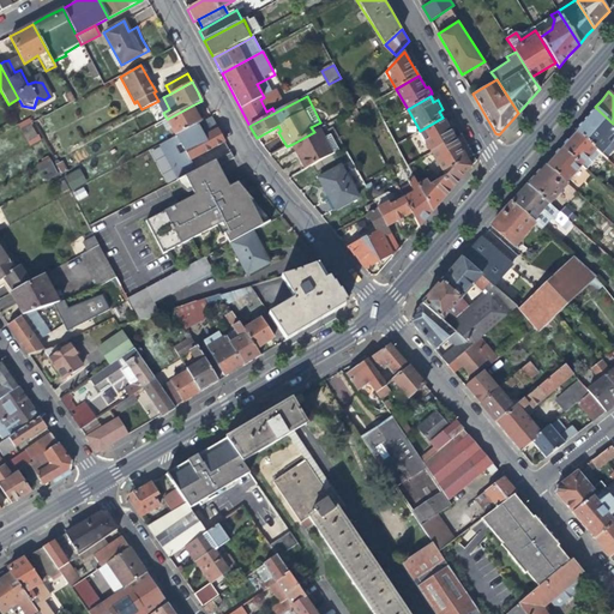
[(197,115),(192,106),(168,119),(176,136),(200,122),(197,115)]
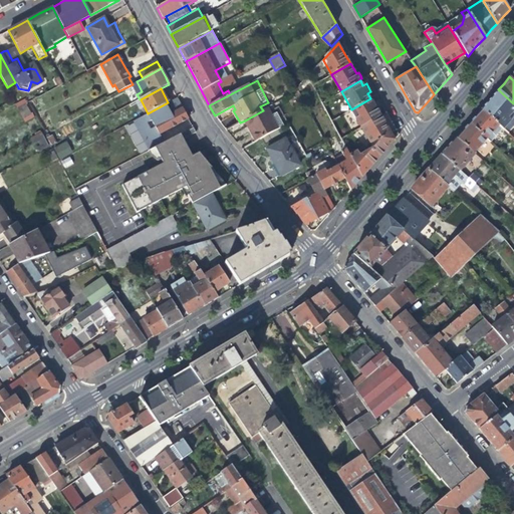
[(513,103),(498,89),(489,100),(481,108),(498,123),(500,125),(513,109),(513,103)]
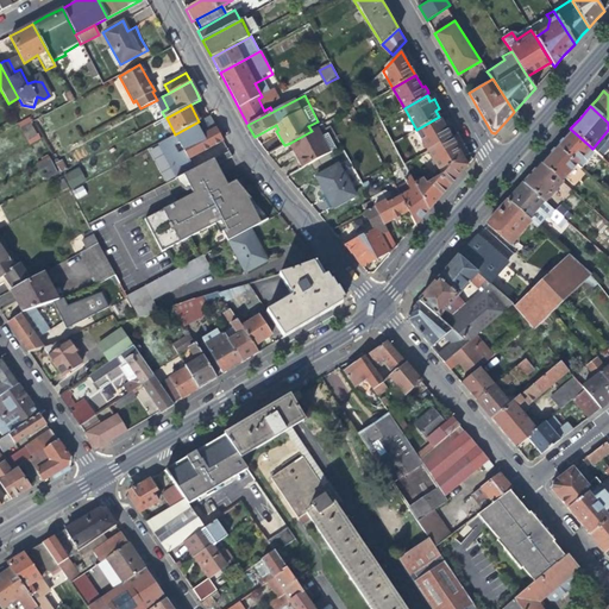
[(18,123),(29,145),(41,139),(30,117),(18,123)]
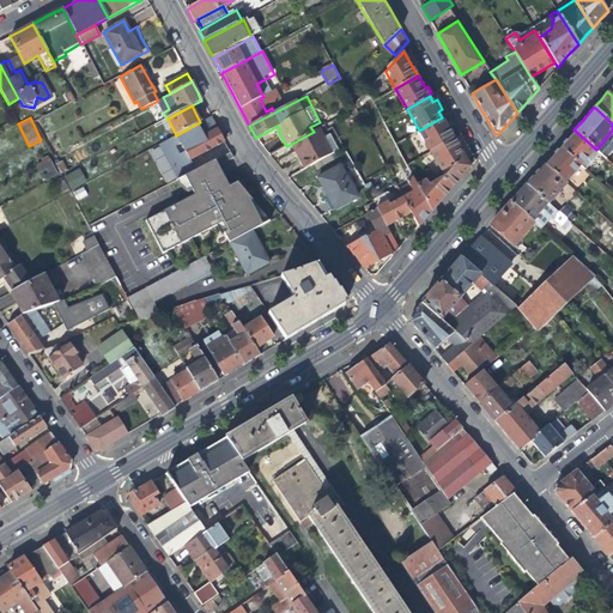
[(190,161),(224,141),(219,132),(211,117),(200,122),(176,135),(168,140),(181,165),(190,161)]
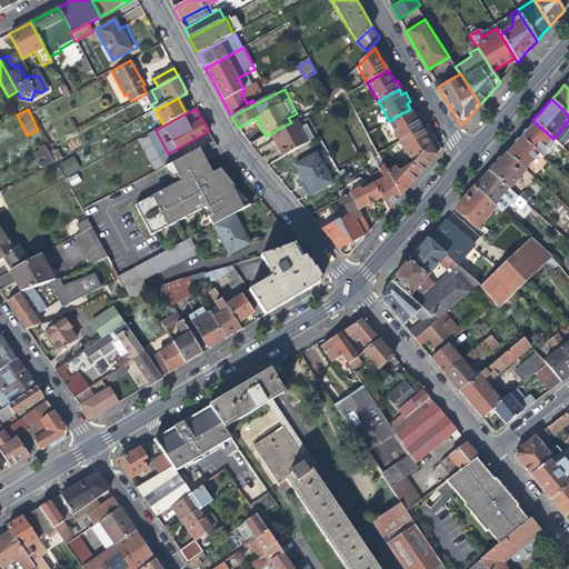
[(413,116),(410,109),(389,121),(400,140),(421,128),(418,123),(421,121),(419,117),(418,113),(413,116)]
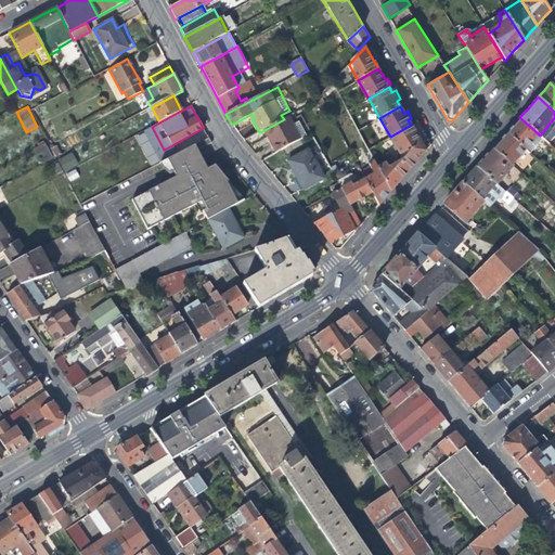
[(284,119),(265,130),(270,141),(276,153),(300,140),(288,117),(284,119)]
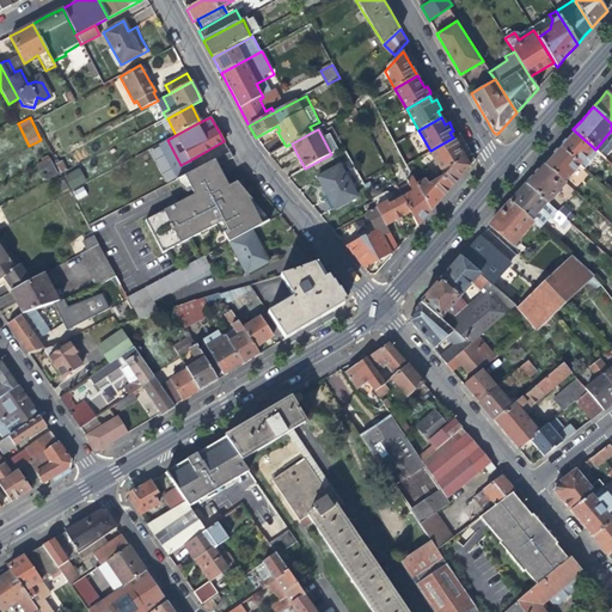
[(565,138),(558,147),(577,164),(593,147),(573,129),(565,138)]
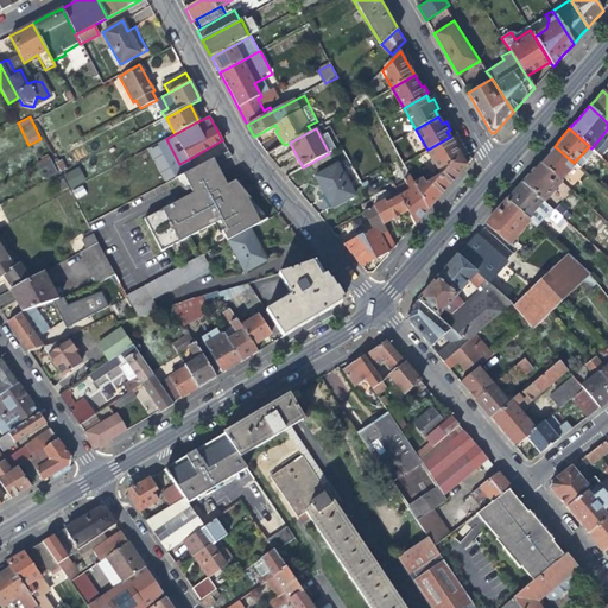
[(607,147),(607,130),(591,149),(594,151),(601,157),(607,147)]
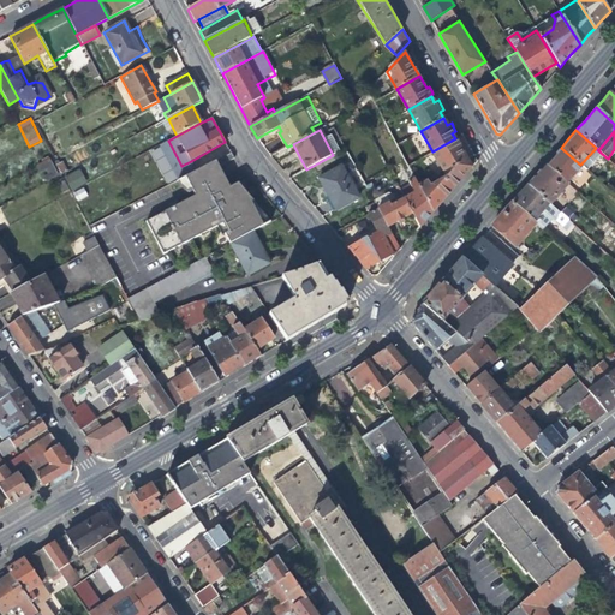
[(459,145),(455,138),(433,151),(443,172),(466,159),(464,153),(467,150),(465,145),(463,143),(459,145)]
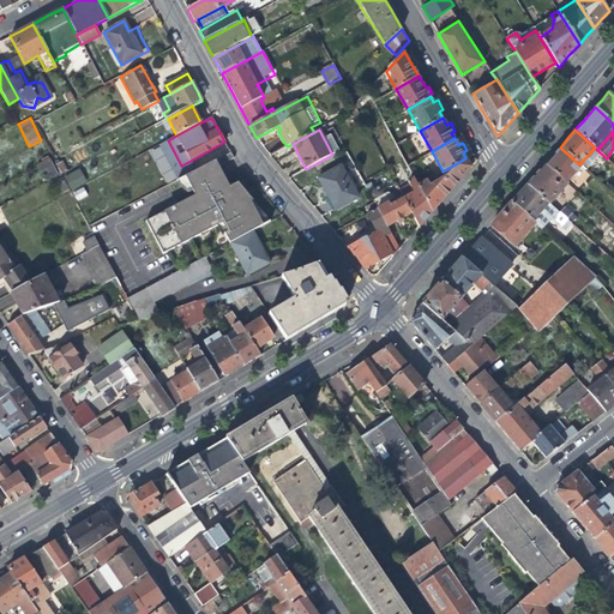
[(190,174),(196,172),(191,161),(181,166),(168,140),(160,145),(178,180),(190,174)]
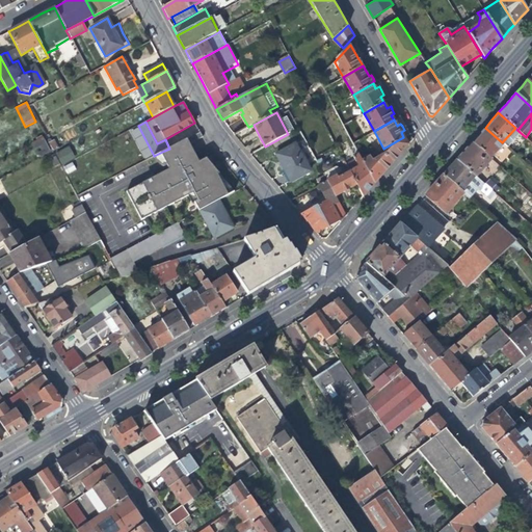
[(489,157),(502,142),(485,128),(478,135),(472,142),(489,157)]
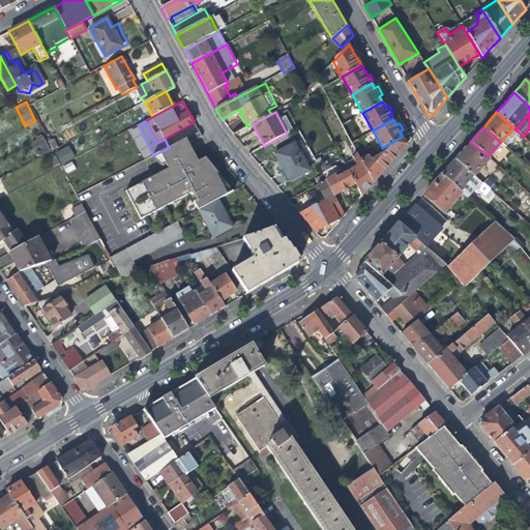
[(505,147),(518,131),(516,129),(513,127),(500,142),(505,147)]
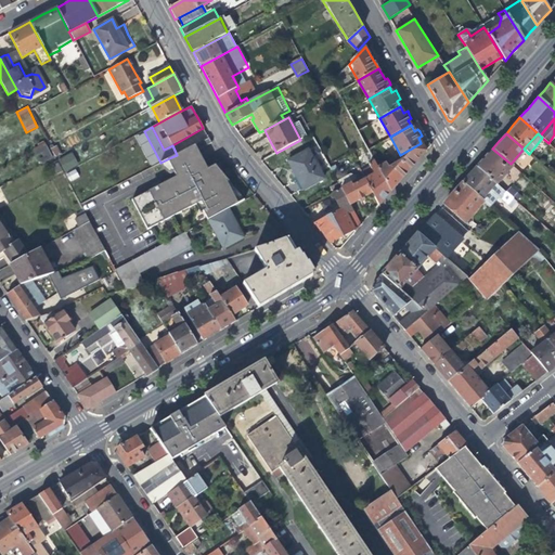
[(208,138),(195,145),(197,151),(199,150),(211,143),(208,138)]
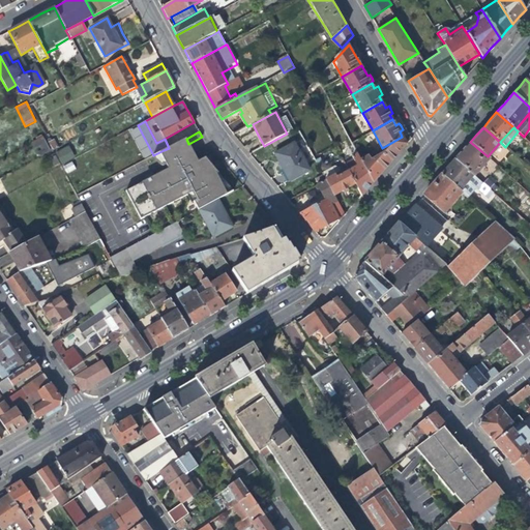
[(42,137),(32,143),(34,148),(38,145),(42,151),(37,153),(39,157),(50,151),(42,137)]
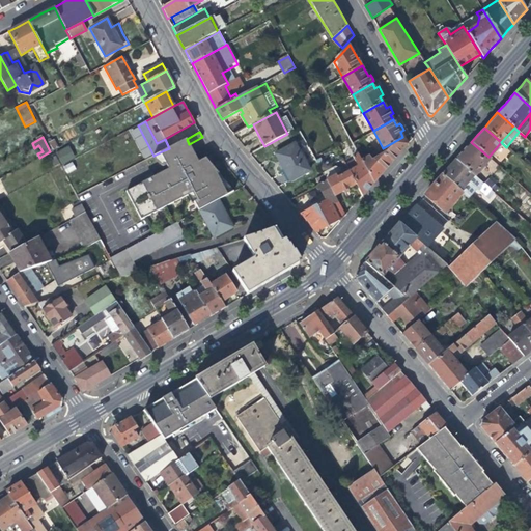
[(408,144),(402,137),(383,148),(386,155),(390,164),(400,152),(408,144)]
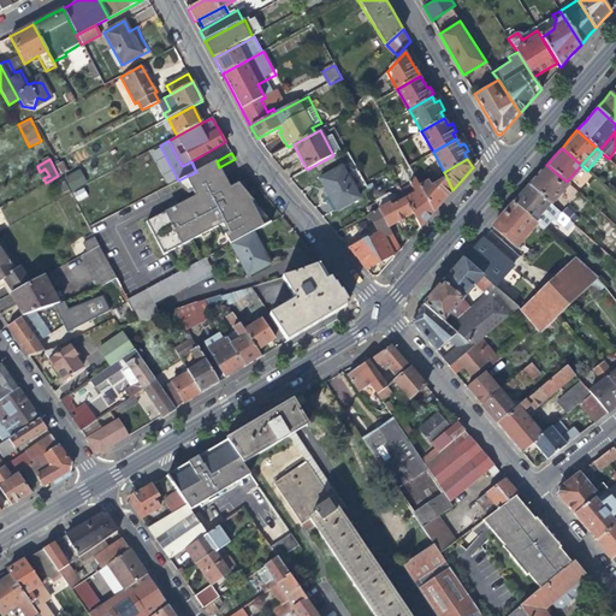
[(217,161),(196,172),(190,175),(201,194),(202,194),(203,196),(209,193),(208,188),(225,179),(230,188),(232,187),(221,166),(219,167),(217,161)]
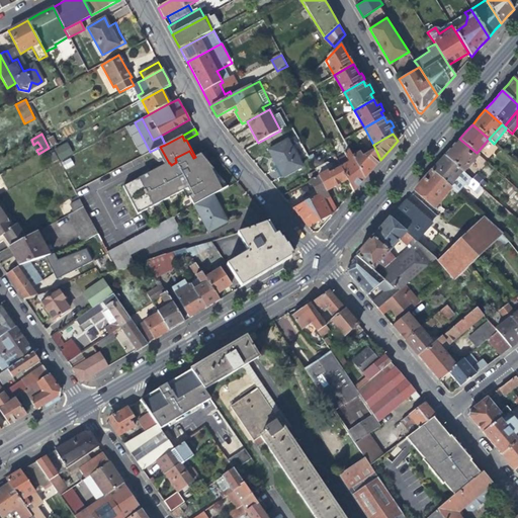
[(478,155),(477,153),(459,139),(452,147),(444,156),(462,171),(478,155)]
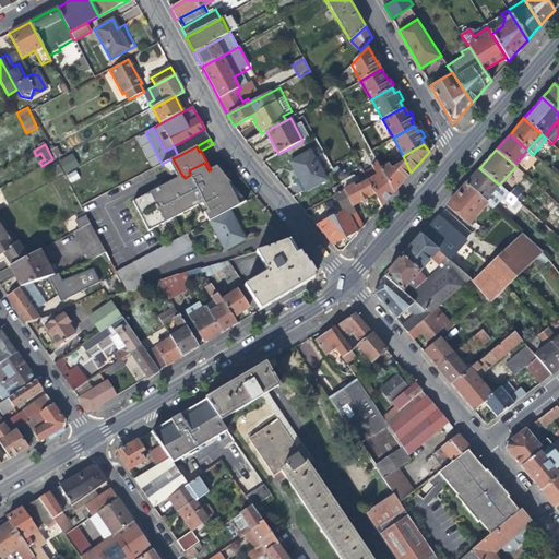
[(300,178),(309,191),(328,178),(310,151),(292,163),(300,178)]
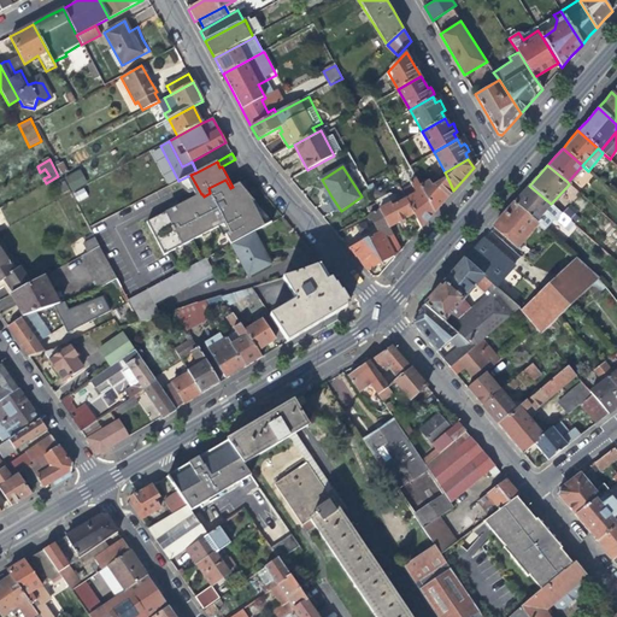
[(78,174),(65,180),(71,192),(84,184),(78,174)]
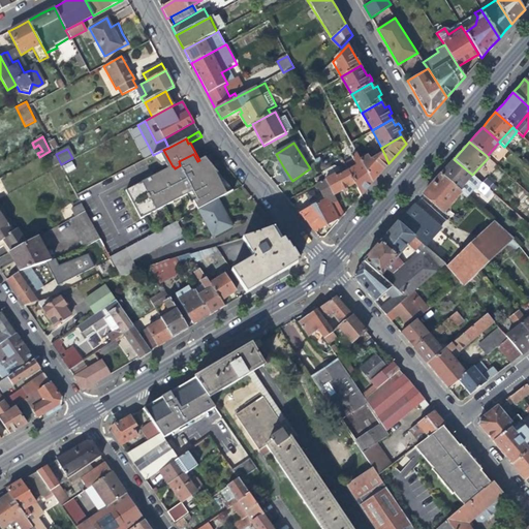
[(167,169),(173,166),(163,150),(153,155),(152,156),(155,161),(161,166),(165,164),(167,169)]
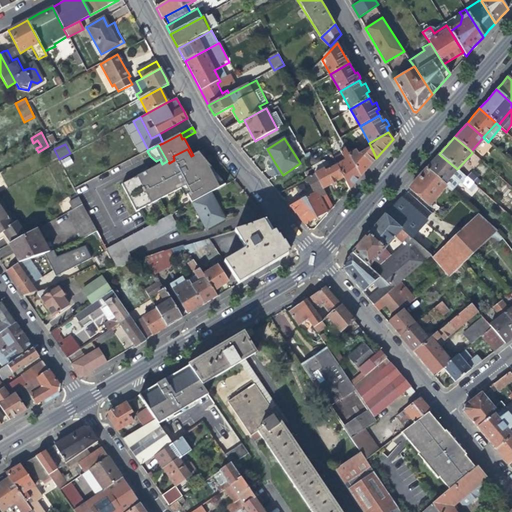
[(333,160),(335,163),(343,179),(349,190),(355,182),(360,177),(349,156),(345,148),(341,151),(343,155),(333,160)]
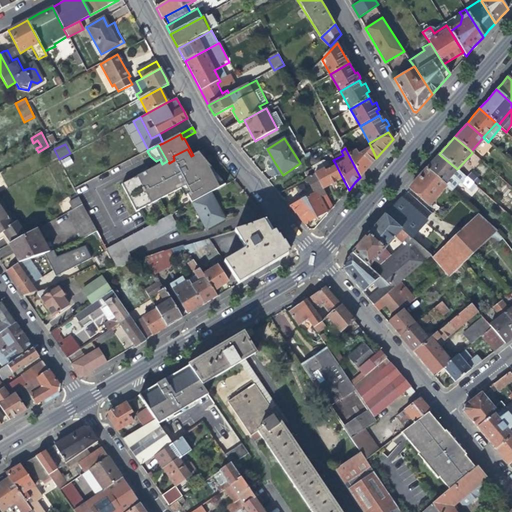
[(198,153),(193,155),(191,156),(187,149),(173,156),(174,160),(169,163),(168,161),(167,161),(169,167),(164,169),(164,175),(165,178),(169,181),(176,177),(181,188),(185,186),(189,194),(187,195),(191,202),(209,192),(218,187),(204,173),(210,168),(205,161),(198,153)]
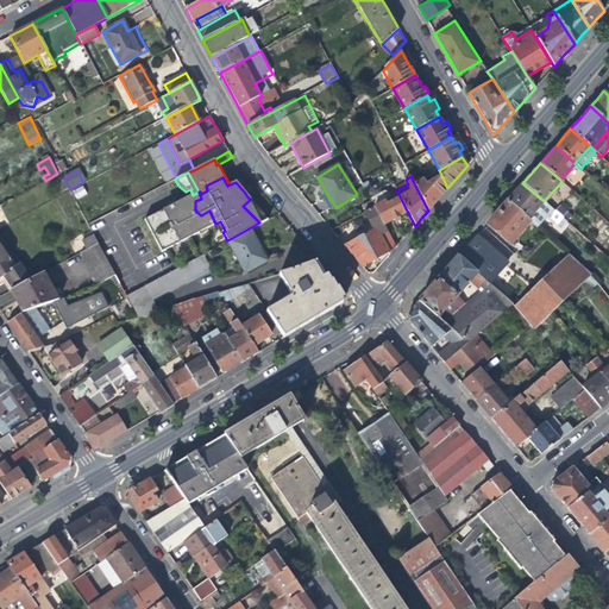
[(424,180),(415,186),(428,211),(438,199),(447,188),(443,177),(427,187),(424,180)]
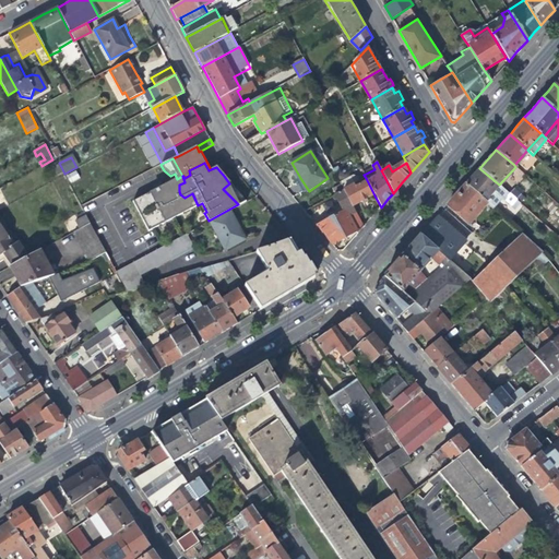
[(62,173),(58,164),(52,166),(57,175),(62,173)]
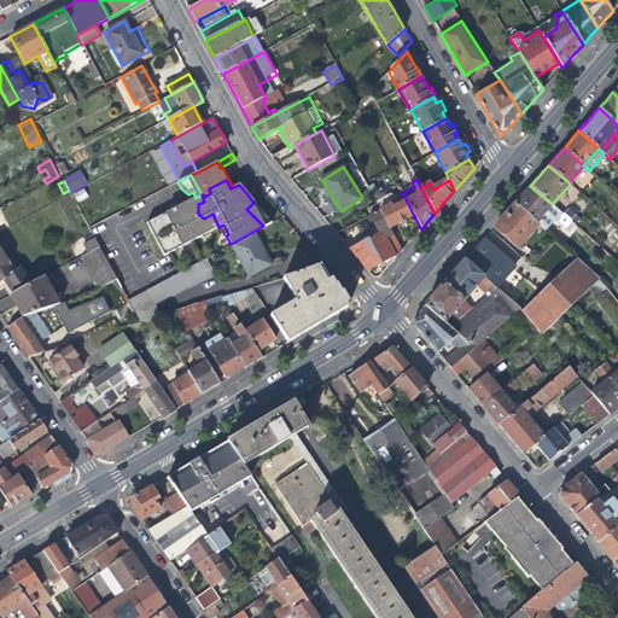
[(552,204),(530,186),(522,196),(514,203),(536,222),(552,204)]
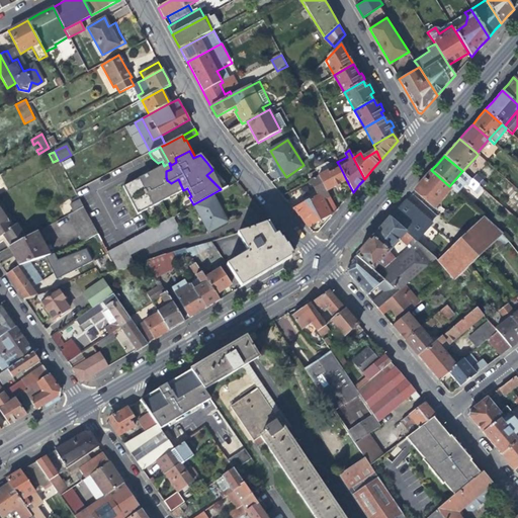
[(71,159),(62,164),(65,170),(74,165),(71,159)]
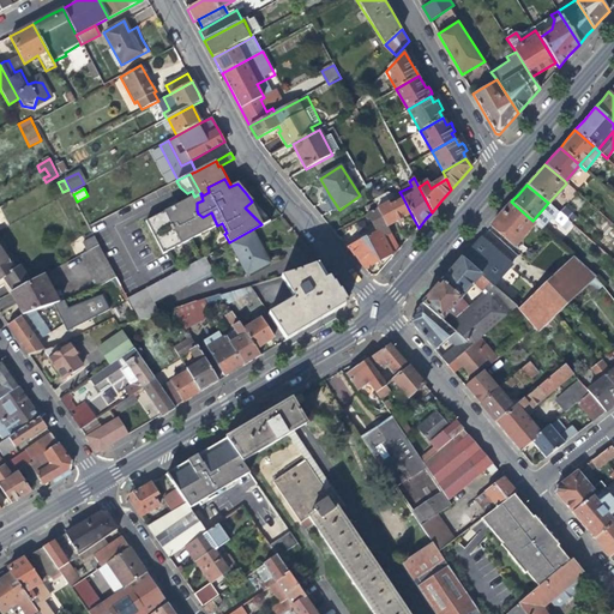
[(208,232),(211,229),(217,226),(211,212),(203,217),(198,214),(197,210),(197,203),(203,200),(200,193),(194,197),(190,199),(182,203),(178,205),(175,200),(167,204),(169,209),(163,212),(157,216),(145,222),(163,254),(174,248),(181,245),(200,235),(208,232)]
